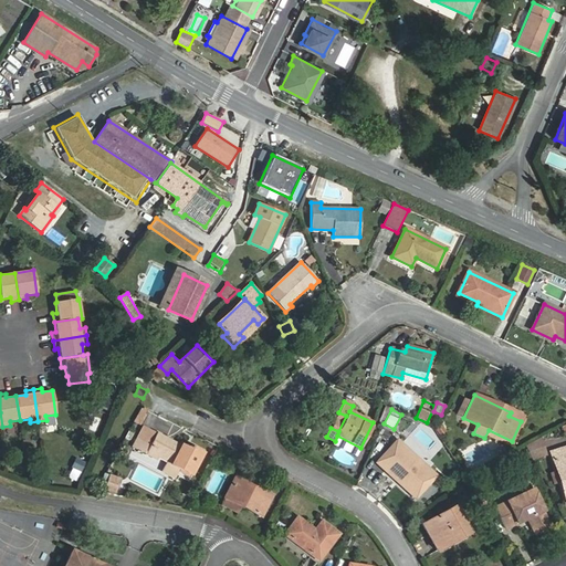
[(521,421),(523,418),(511,412),(509,416),(521,421)]
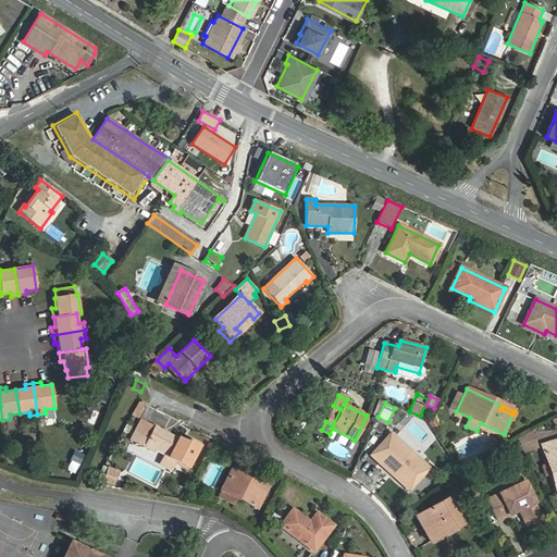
[(429,422),(433,430),(441,425),(435,418),(429,422)]
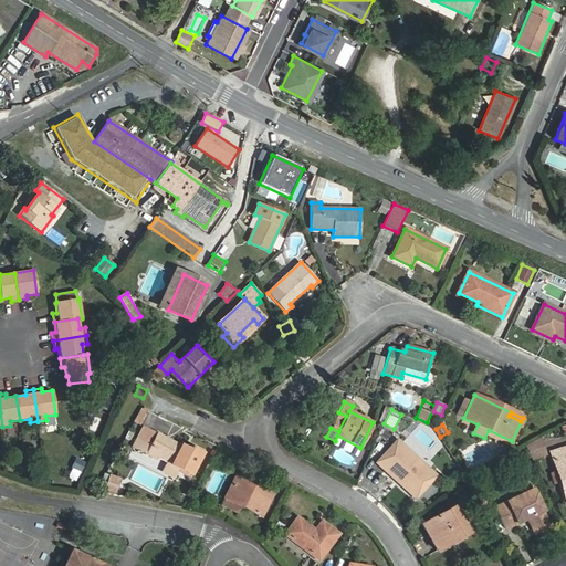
[(192,446),(190,450),(157,433),(149,448),(136,440),(133,447),(190,477),(203,451),(192,446)]
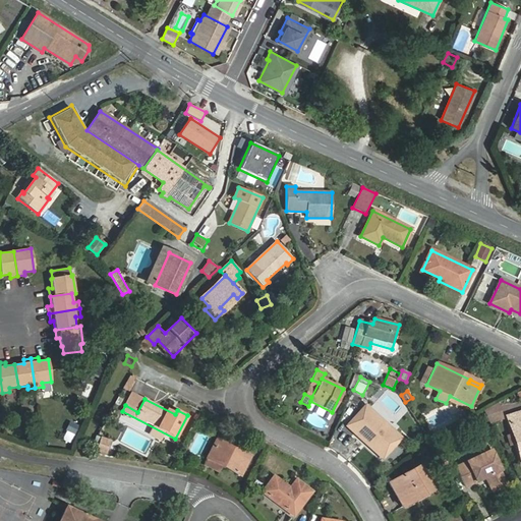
[(489,420),(501,416),(497,405),(485,411),(489,420)]
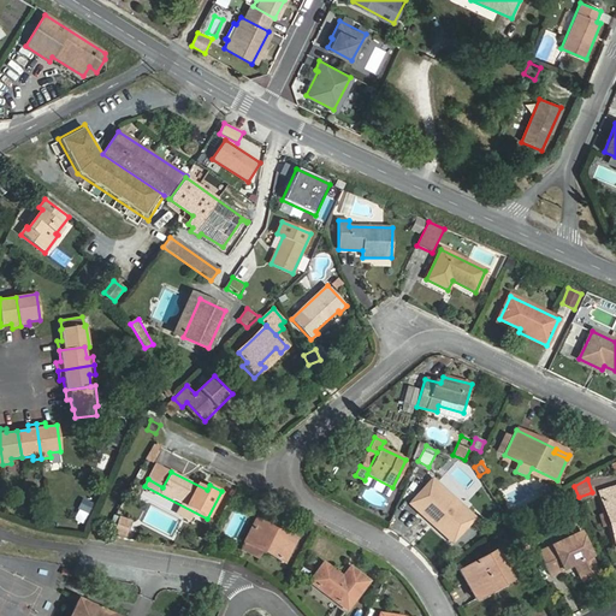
[(449,529),(466,511),(432,481),(415,498),(425,507),(420,511),(432,522),(436,517),(449,529)]
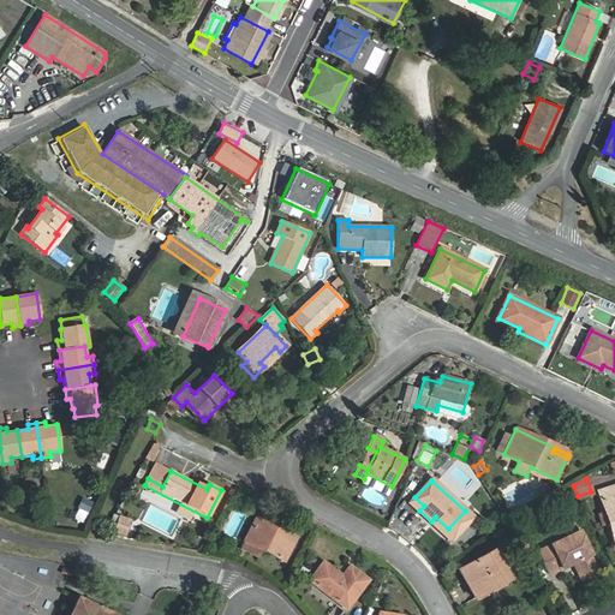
[(614,487),(599,493),(614,541),(614,487)]
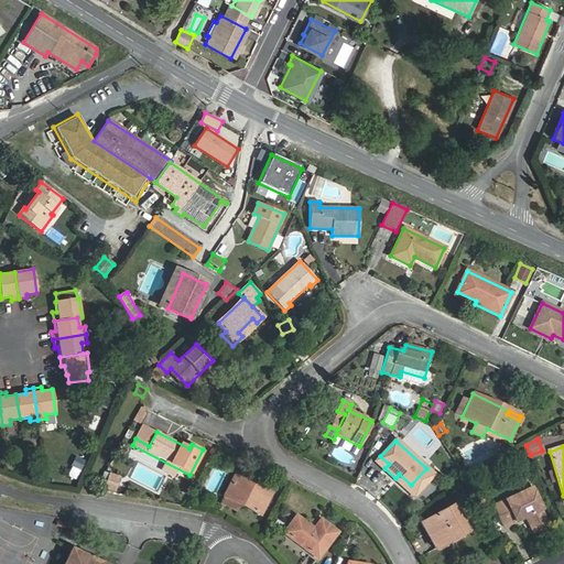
[(72,466),(82,470),(86,462),(76,457),(72,466)]
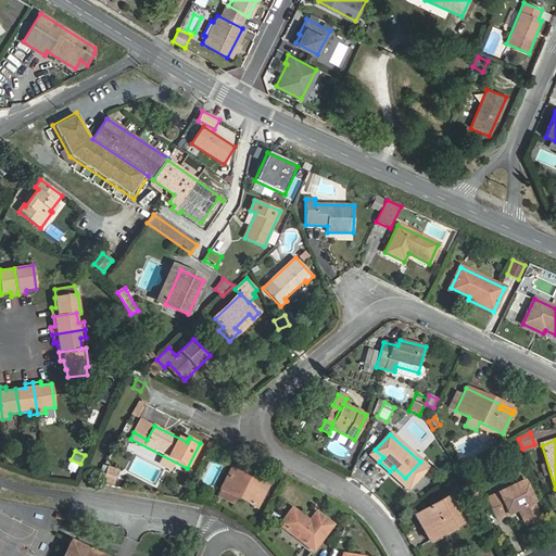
[(117,470),(108,467),(104,480),(113,483),(117,470)]
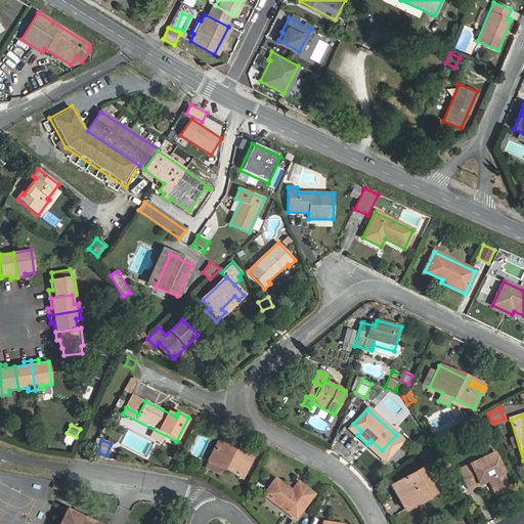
[(510,487),(503,474),(487,441),(478,446),(483,457),(459,470),(469,490),(488,481),(494,495),(510,487)]
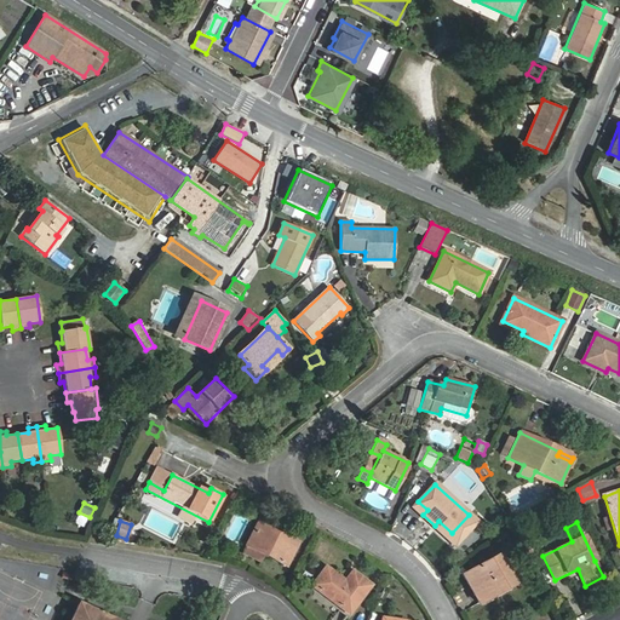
[(277,532),(276,534),(257,524),(247,544),(287,564),(291,556),(285,552),(291,539),(277,532)]
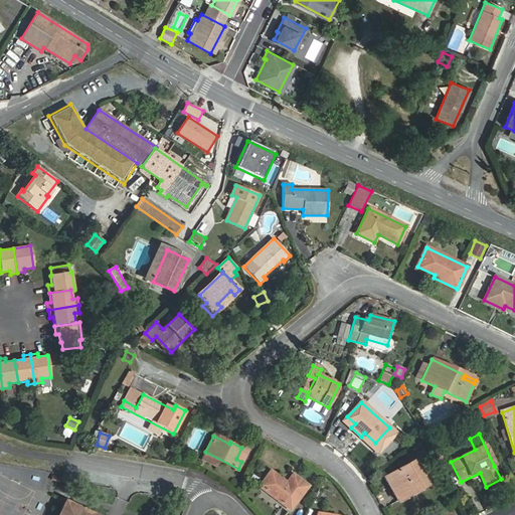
[(413,489),(425,482),(413,461),(384,478),(398,502),(415,492),(413,489)]
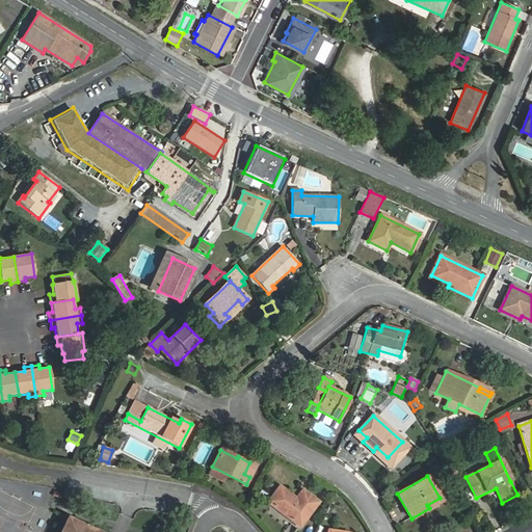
[(299,527),(318,502),(302,490),(296,499),(280,486),(268,502),(299,527)]
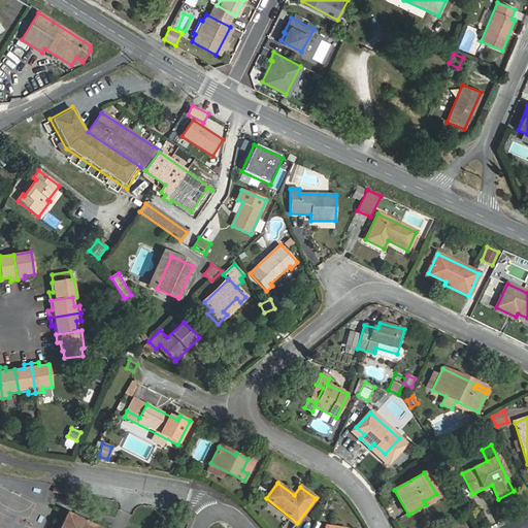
[(94,527),(67,516),(61,527),(94,527)]
